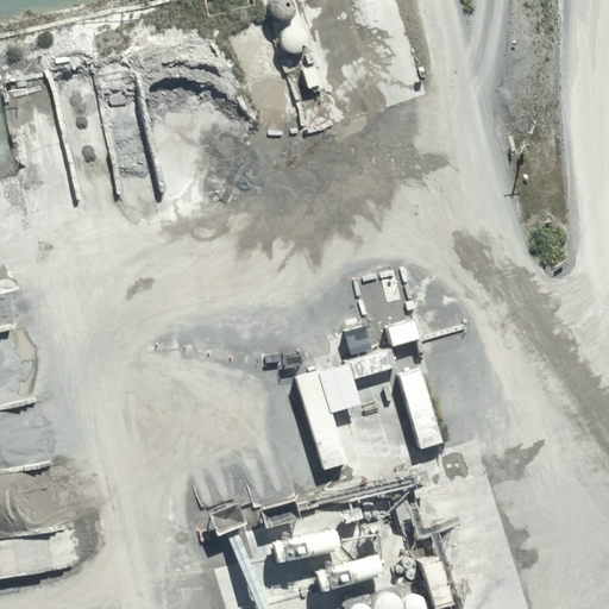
[(384,326),(389,344),(416,336),(412,319),(384,326)]
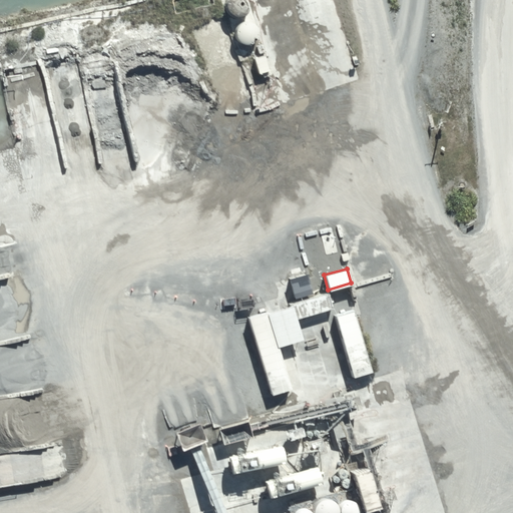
[(294,297),(310,293),(305,274),(289,278),(294,297)]
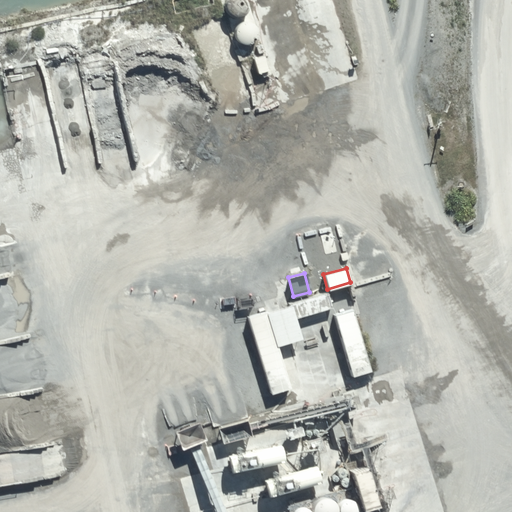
[(297,317),(331,307),(327,292),(292,302),(297,317)]
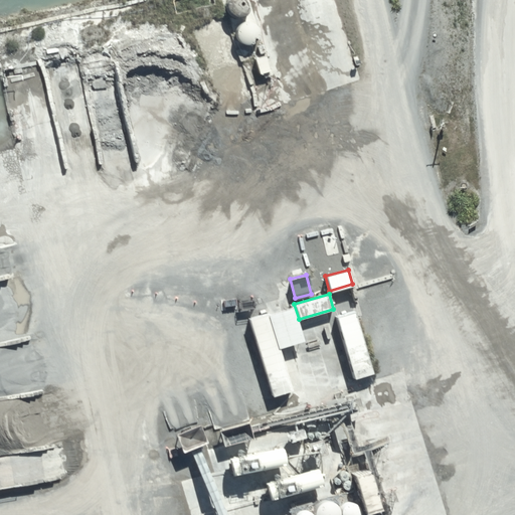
[(302,340),(292,306),(248,319),(272,395),(291,389),(278,347),(302,340)]
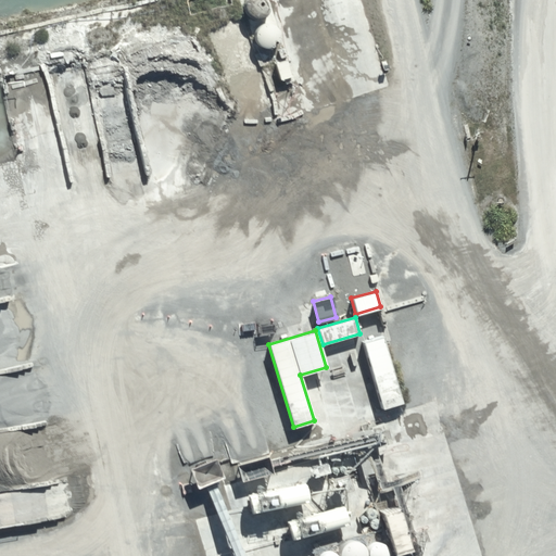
[(402,401),(382,336),(362,342),(381,407),(402,401)]
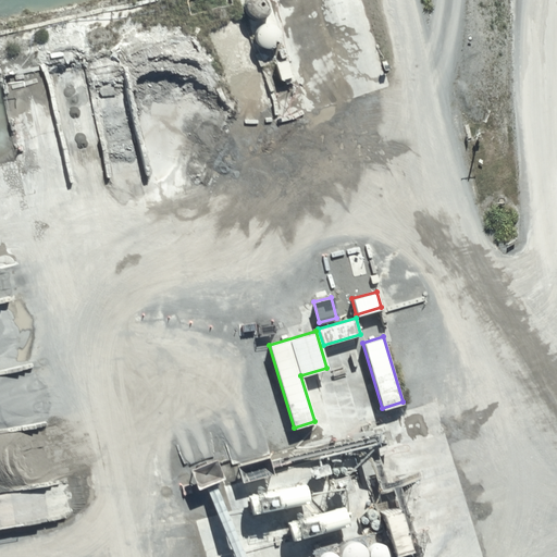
[(388,443),(383,424),(350,433),(362,475),(373,472),(367,448),(388,443)]
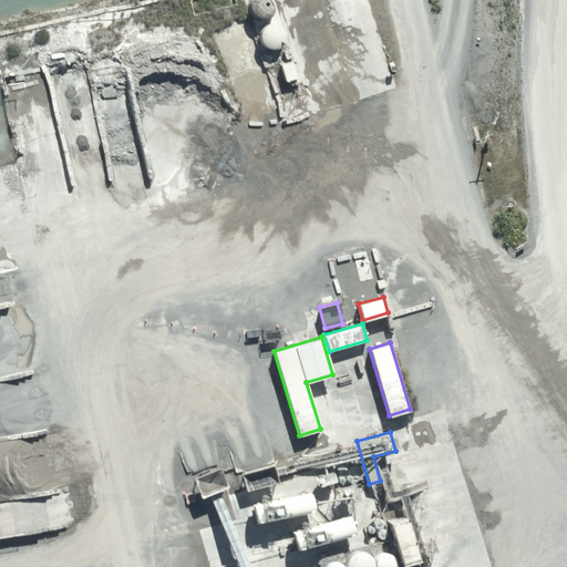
[(254,524),(312,512),(309,493),(250,505),(254,524)]
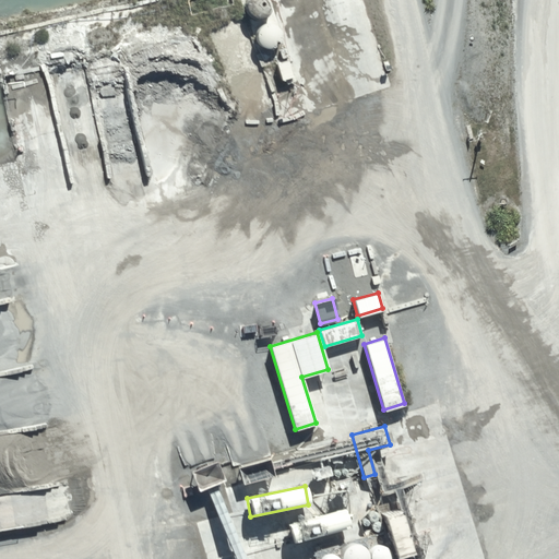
[(286,523),(292,542),(349,525),(344,507),(286,523)]
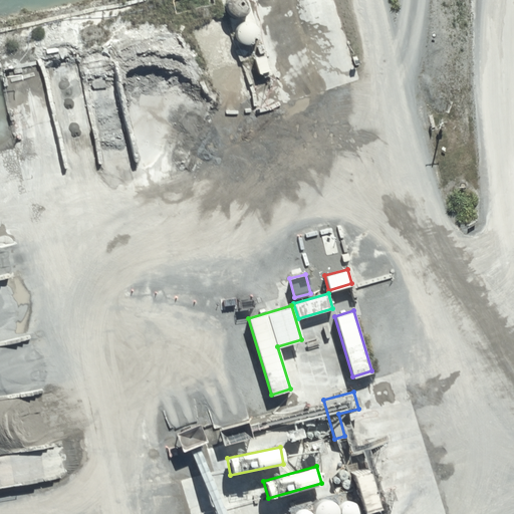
[(349,474),(362,512),(379,506),(366,468),(349,474)]
